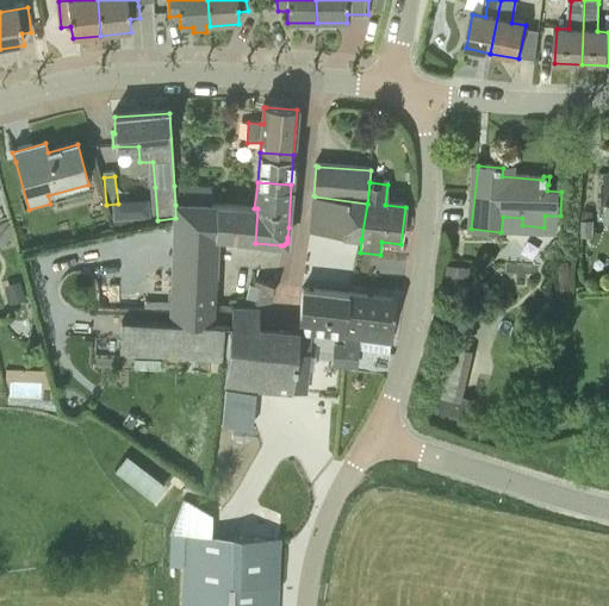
[(175,205),(212,206),(211,187),(174,186),(175,205)]
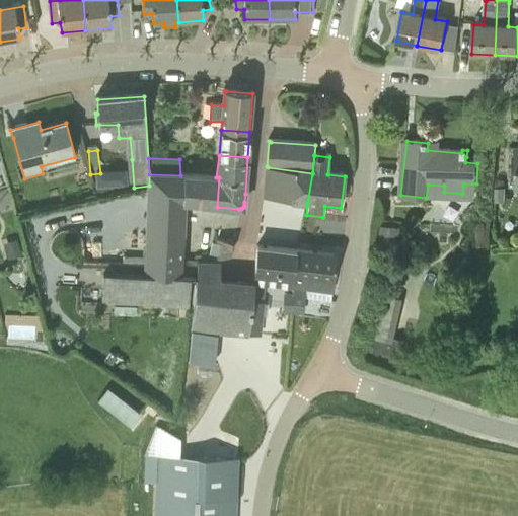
[(307,204),(312,173),(268,167),(267,166),(265,200),(307,204)]
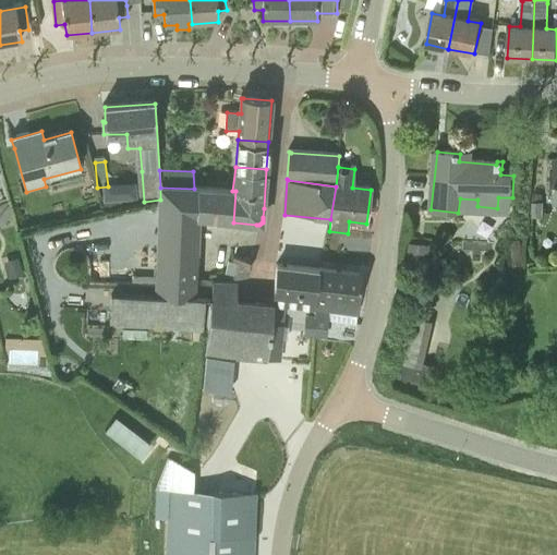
[(232,191),(194,189),(160,188),(160,200),(159,217),(198,218),(233,222),(235,191),(232,191)]
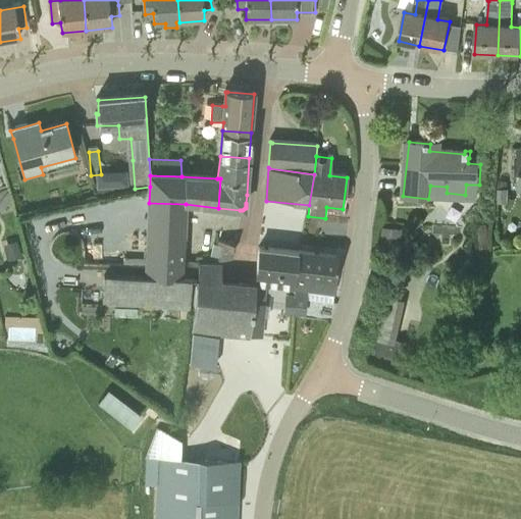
[(97,183),(97,191),(119,190),(119,182),(97,183)]
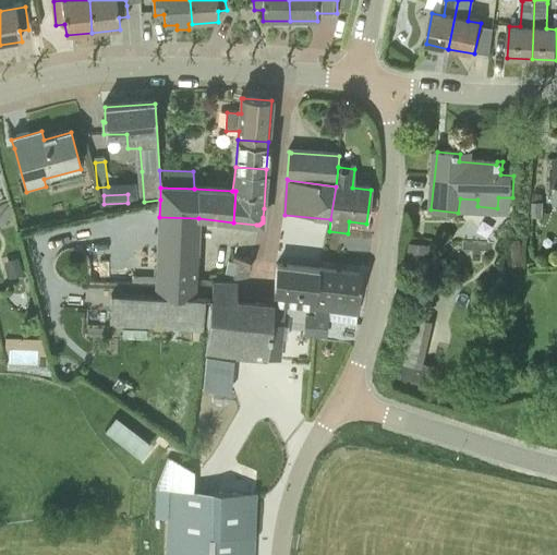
[(543,219),(544,204),(533,203),(532,219),(543,219)]
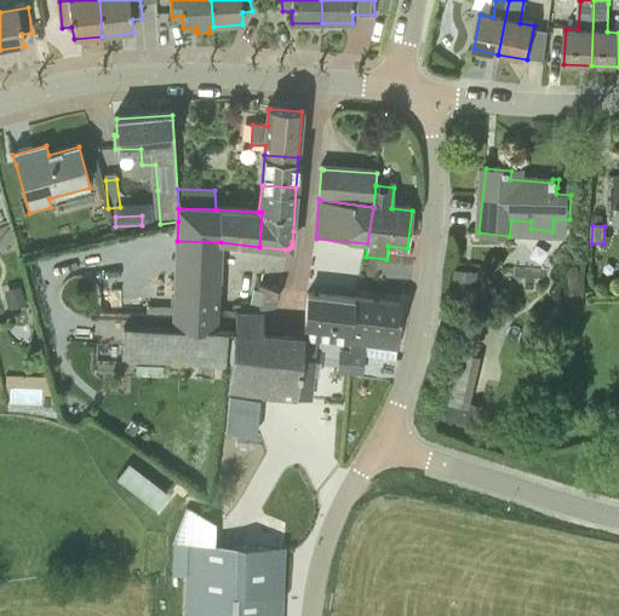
[(175,332),(172,332),(167,368),(227,370),(228,334),(228,333),(216,333),(217,315),(217,305),(219,263),(177,262),(175,332)]
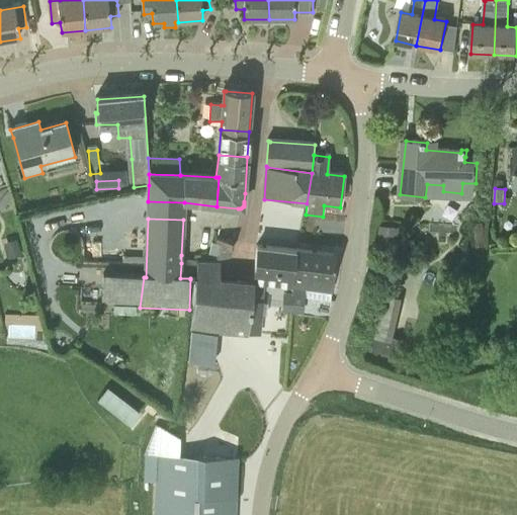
[(398,251),(400,230),(379,227),(377,248),(398,251)]
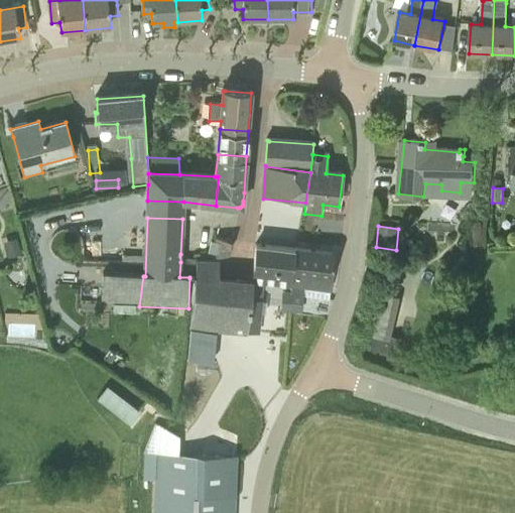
[(230,255),(233,243),(217,239),(216,244),(218,244),(217,259),(219,259),(230,255)]
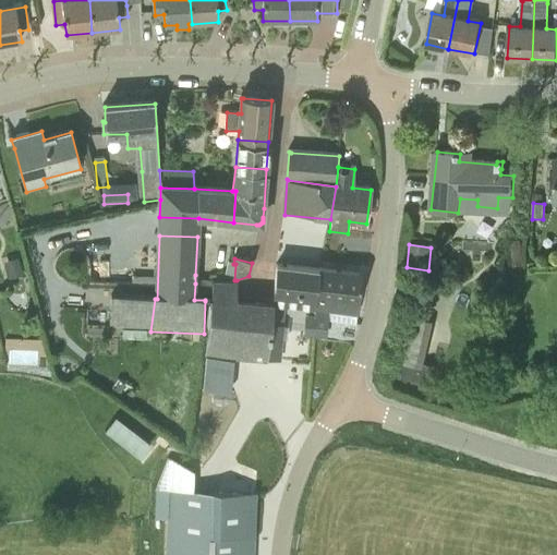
[(7,268),(10,281),(24,278),(20,264),(19,261),(5,264),(7,268)]
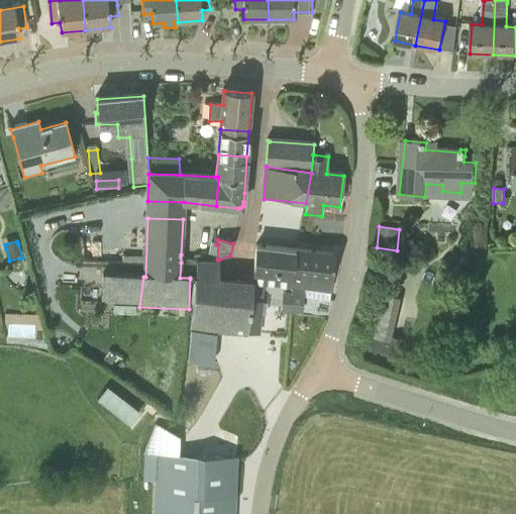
[(293,286),(295,250),(256,247),(253,283),(251,302),(261,303),(263,284),(275,285),(293,286)]
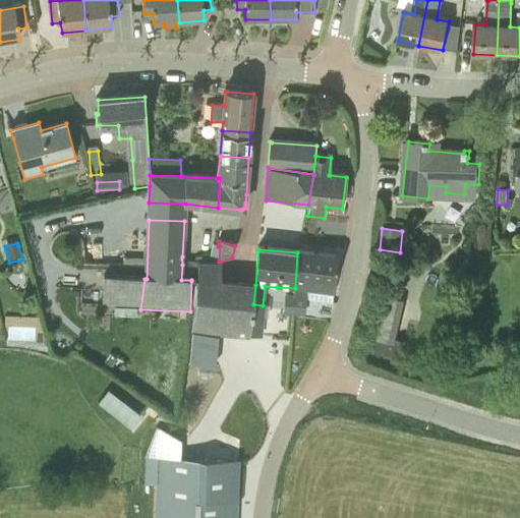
[(306,292),(334,293),(337,256),(336,256),(297,252),(295,288),(295,296),(294,314),(304,315),(306,292)]
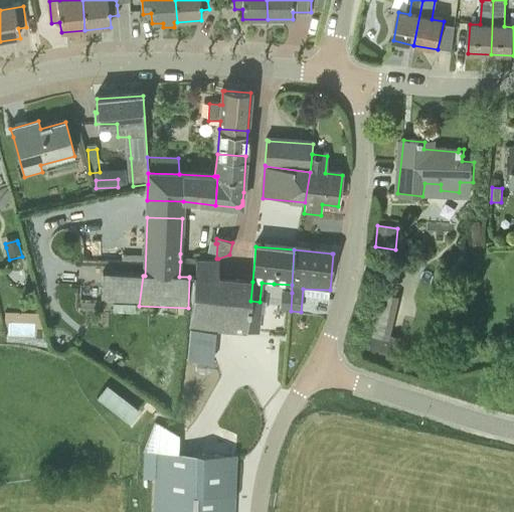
[(250,301),(252,282),(224,279),(218,279),(218,264),(206,264),(196,264),(190,327),(259,334),(262,302),(260,302),(250,301)]
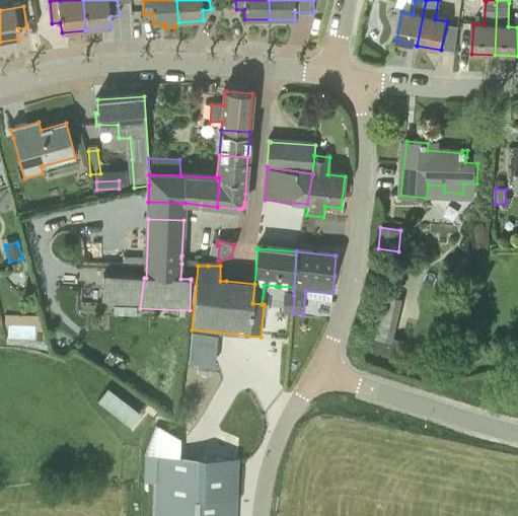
[(140,308),(144,278),(104,277),(103,306),(140,308)]
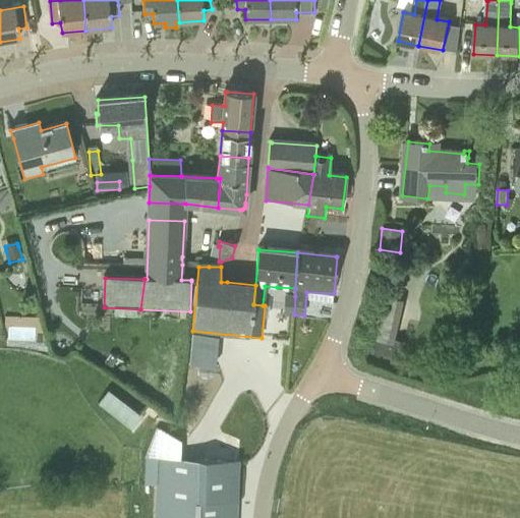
[(294,314),(295,296),(285,296),(284,315),(293,317),(294,314)]
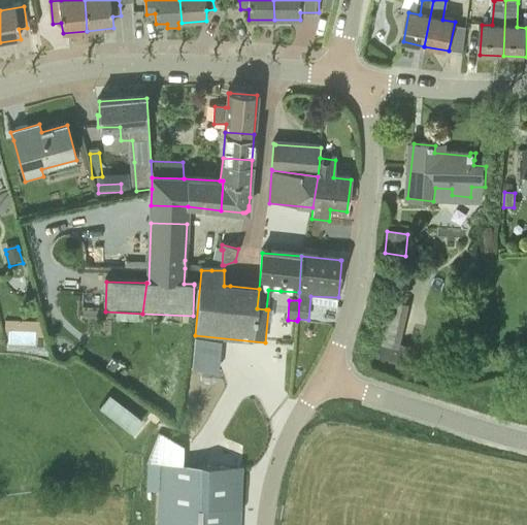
[(377,343),(394,348),(404,304),(389,301),(377,343)]
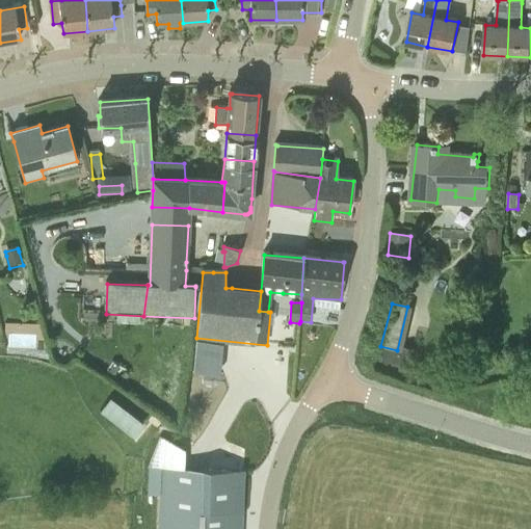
[(10,324),(9,349),(40,350),(41,325),(10,324)]
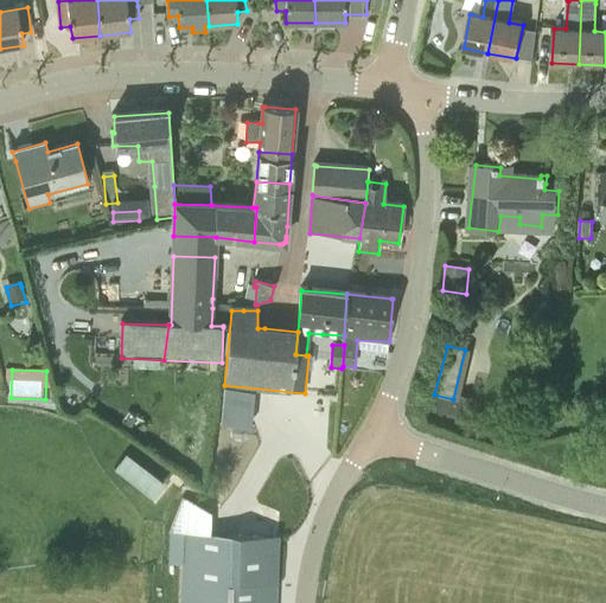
[(458,401),(454,417),(470,421),(474,401),(461,398),(460,398),(460,401),(458,401)]
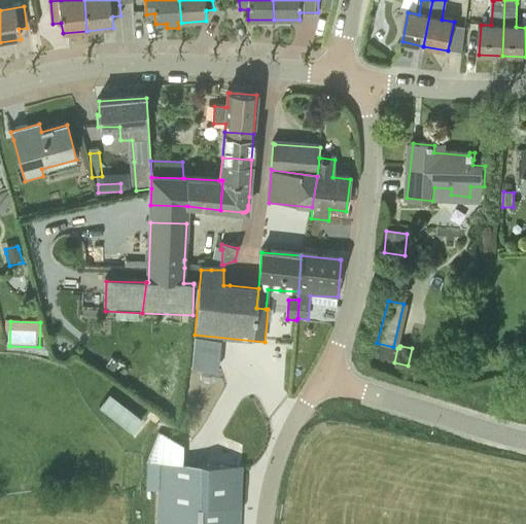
[(202,383),(211,384),(212,374),(203,373),(202,383)]
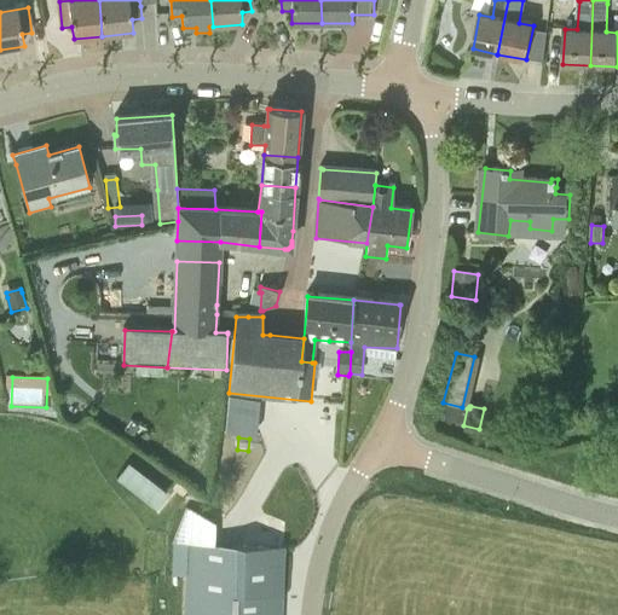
[(156,517),(157,517),(168,502),(128,470),(116,486),(156,517)]
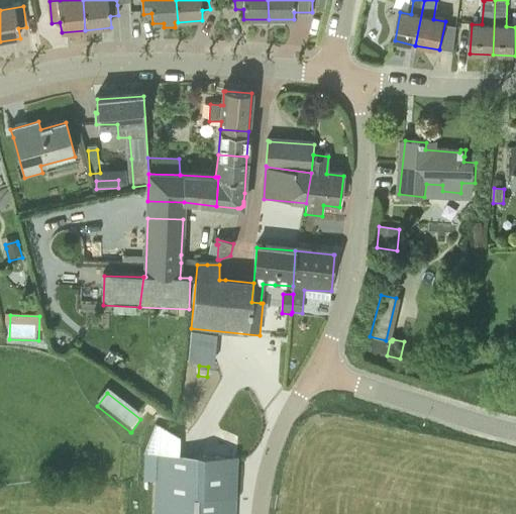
[(217,457),(180,456),(181,437),(156,425),(144,455),(144,473),(157,474),(155,513),(235,513),(237,458),(217,457)]
